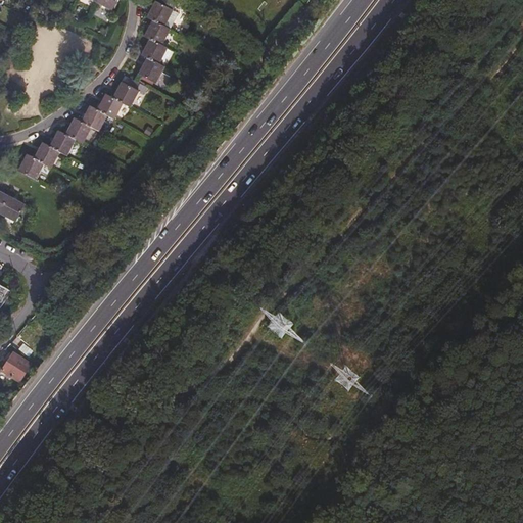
[(89,0),(111,12),(117,0),(89,0)]
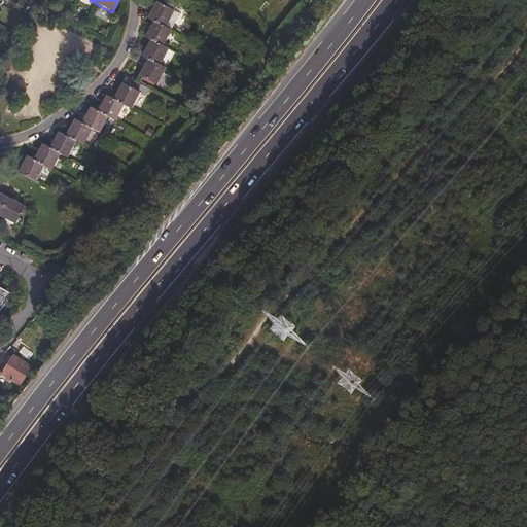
[(174,11),(156,2),(147,19),(153,23),(146,37),(150,40),(141,57),(147,60),(139,76),(156,85),(174,54),(162,47),(164,44),(170,47),(176,35),(165,29),(174,11)]
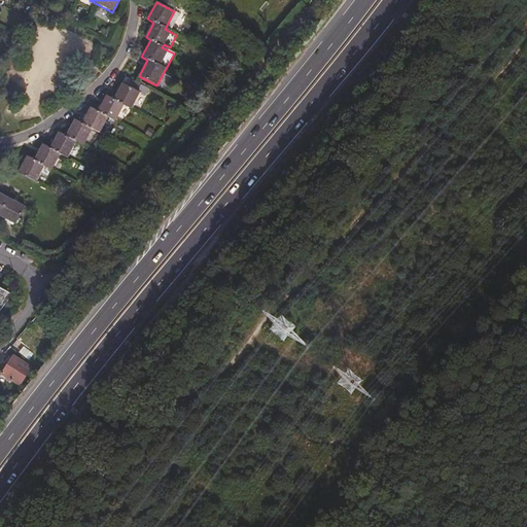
[(51,170),(61,153),(69,159),(77,142),(83,145),(93,130),(100,134),(109,117),(116,121),(125,107),(131,110),(140,92),(138,91),(141,84),(126,76),(113,101),(106,97),(98,112),(91,108),(82,124),(74,119),(66,136),(60,133),(50,148),(43,144),(34,161),(28,157),(19,175),(34,183),(44,166),(51,170)]
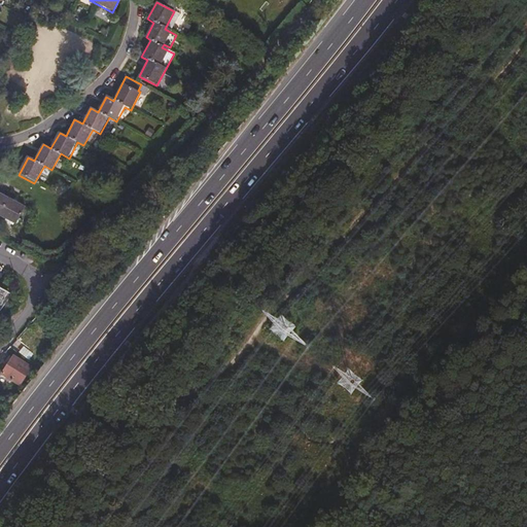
[(0,216),(16,225),(26,207),(0,194),(0,216)]
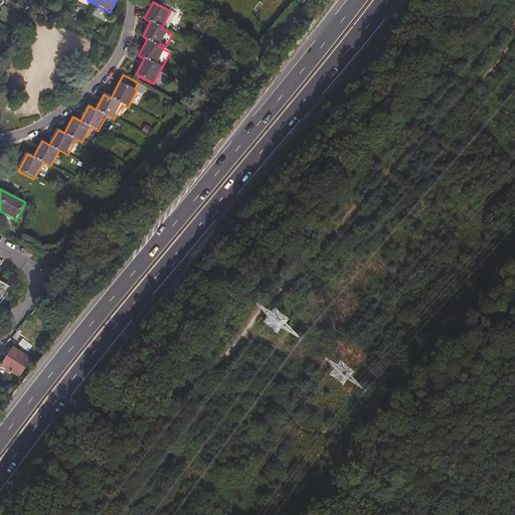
[(6,290),(8,287),(0,282),(0,305),(1,305),(10,292),(6,290)]
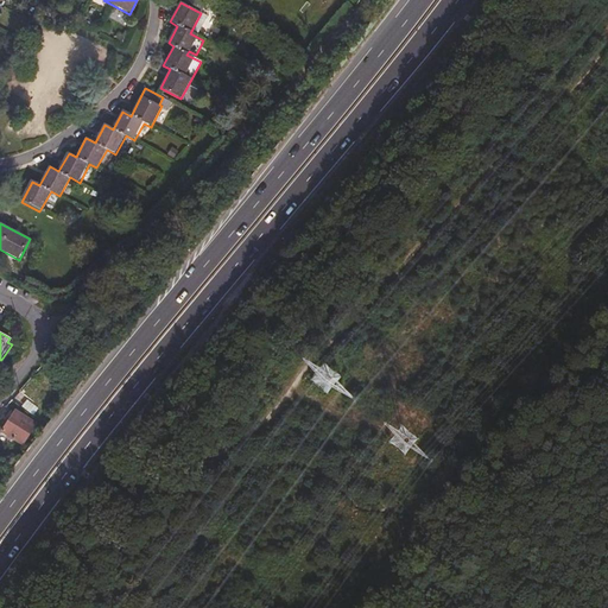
[(16,409),(0,432),(21,447),(37,423),(16,409)]
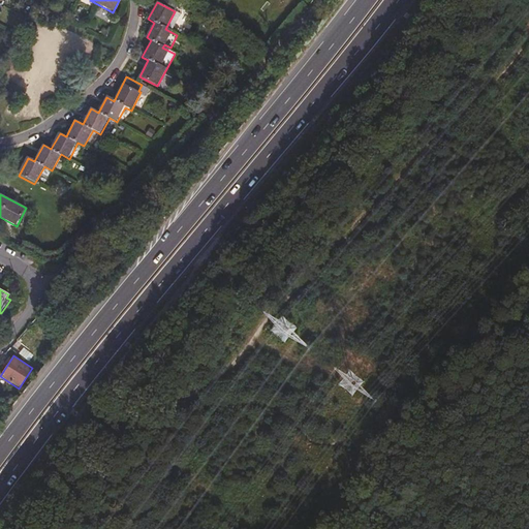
All buildings are outlined.
